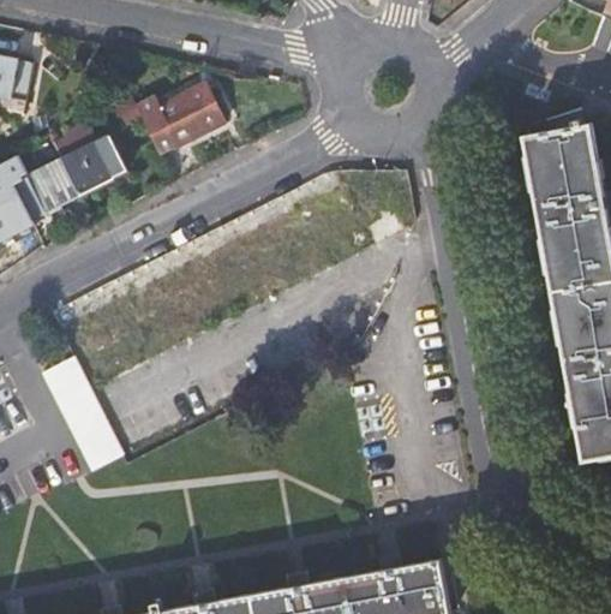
[(33,64),(0,57),(0,97),(1,97),(0,102),(0,112),(23,115),(33,64)]
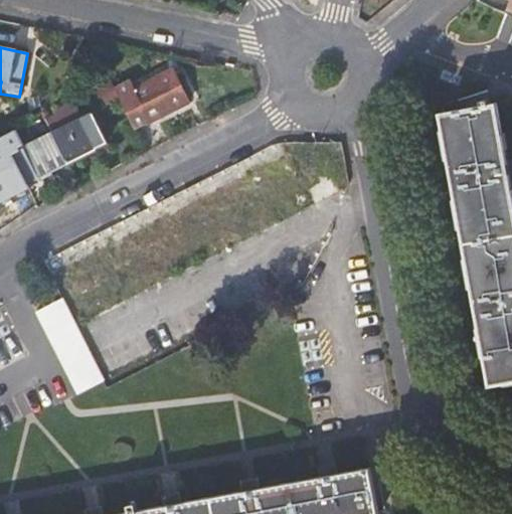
[(126,82),(114,89),(133,128),(144,122),(146,125),(188,104),(170,68),(129,89),(126,82)]
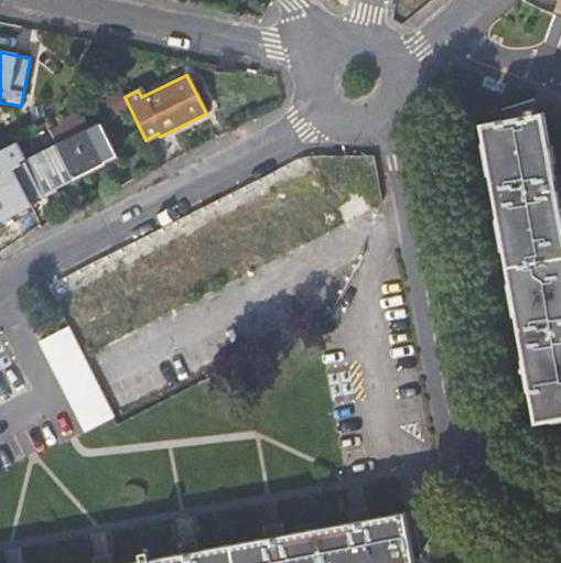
[(560,219),(556,186),(542,114),(533,116),(532,109),(525,110),(526,117),(481,125),(533,423),(560,418),(560,219)]
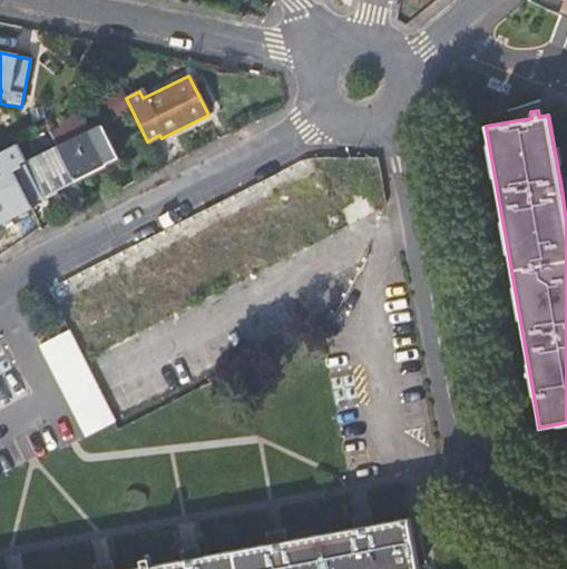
[(101,126),(56,148),(74,180),(117,159),(101,126)]
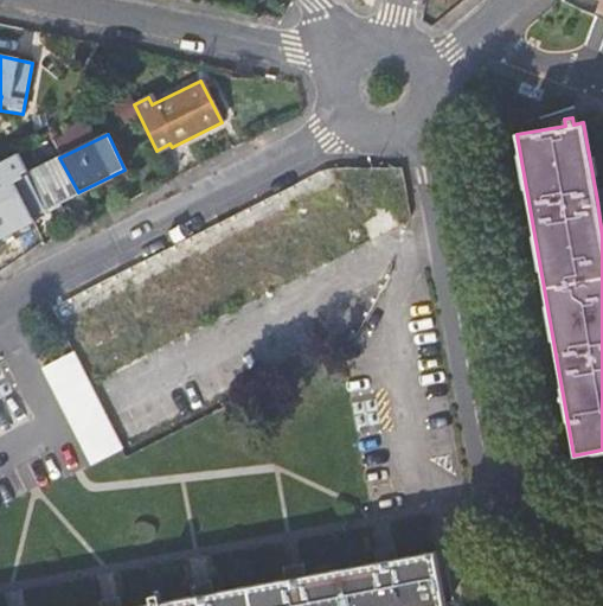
[(0,240),(34,223),(31,217),(12,180),(18,178),(14,171),(21,167),(17,158),(0,165),(0,240)]
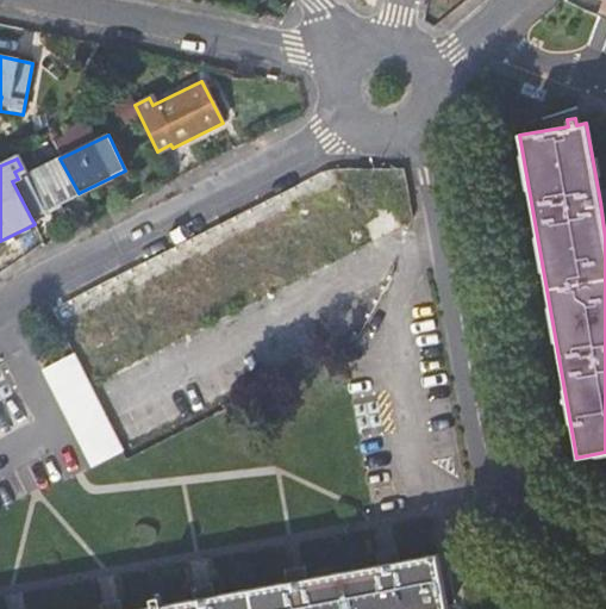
[(31,218),(79,193),(60,159),(25,174),(22,168),(14,172),(18,179),(12,181),(31,218)]
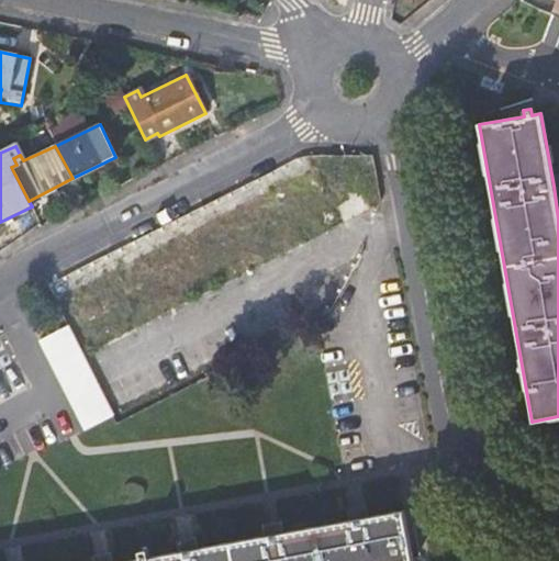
[(309,174),(54,303),(70,338),(80,356),(336,226),(309,174)]
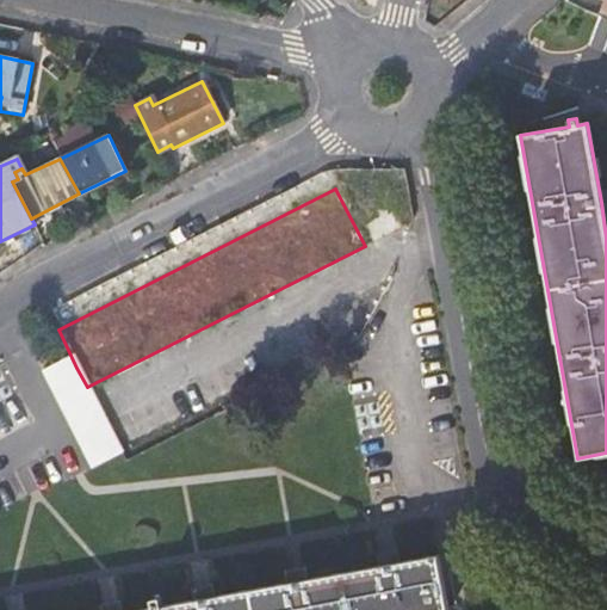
[(444,609),(434,555),(386,565),(293,581),(202,598),(138,609),(444,609)]
